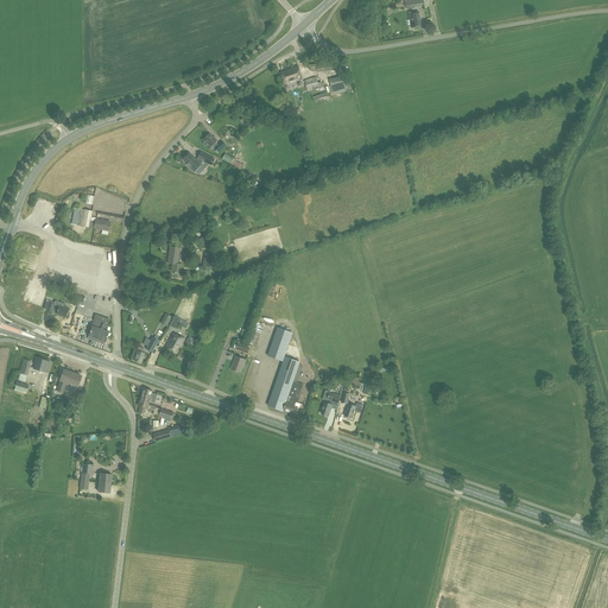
[(419,13),(410,14),(412,27),(420,26),(419,13)]
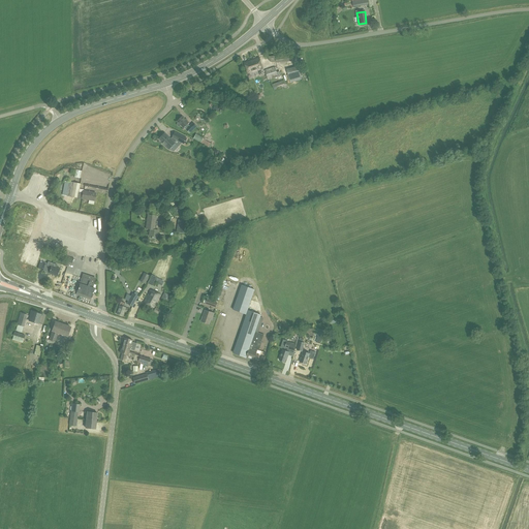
[(275,55),(275,56),(276,62),(276,63),(292,61),(291,53),(275,55)]
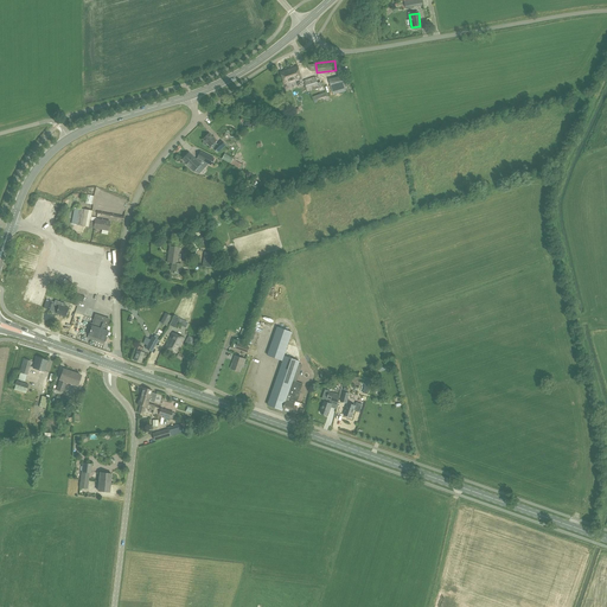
[(302,80),(298,66),(281,71),(285,84),(302,80)]
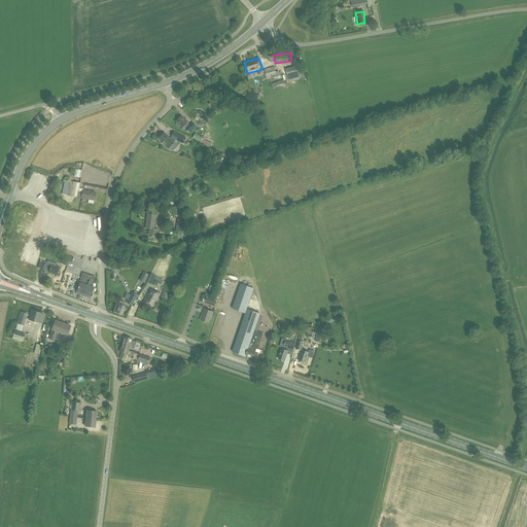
[(279,71),(277,71),(276,72),(275,68),(274,66),(264,70),(267,80),(280,75),(279,71)]
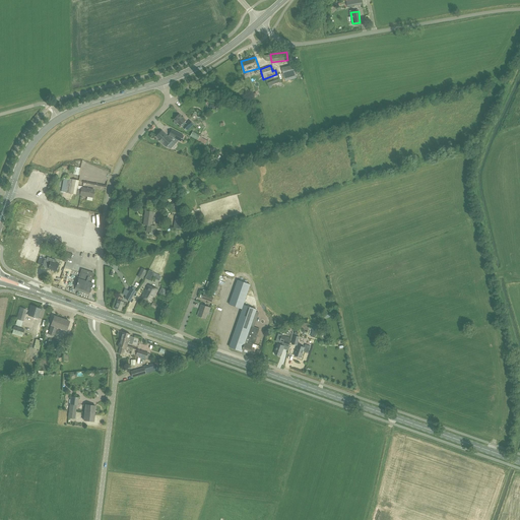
[(297,78),(296,74),(294,67),(293,65),(282,68),(285,81),(297,78)]
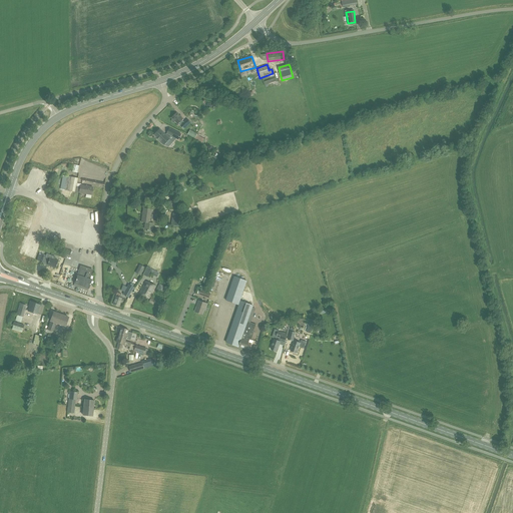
[(182,120),(183,119),(177,112),(171,118),(172,119),(171,120),(171,121),(171,122),(172,122),(173,123),(174,122),(175,121),(177,124),(178,123),(180,125),(184,129),(191,122),(187,119),(184,122),(182,120)]
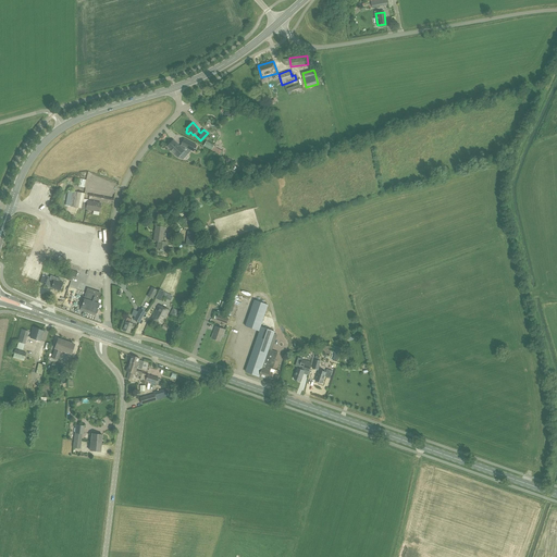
[(180,147),(173,140),(168,147),(172,150),(171,151),(178,157),(184,150),(186,147),(194,151),(197,146),(184,139),(182,145),(180,147)]
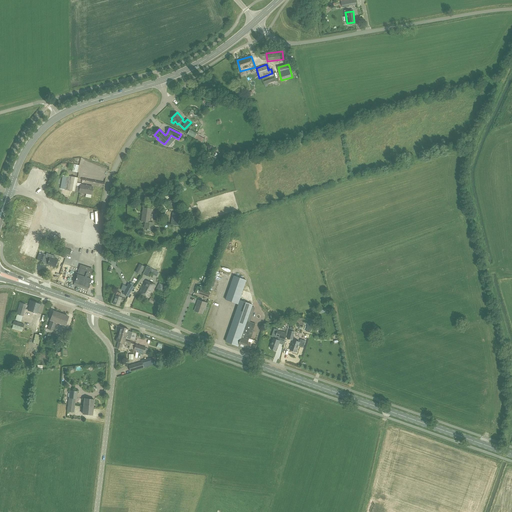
[(195,138),(197,134),(190,129),(187,134),(195,138)]
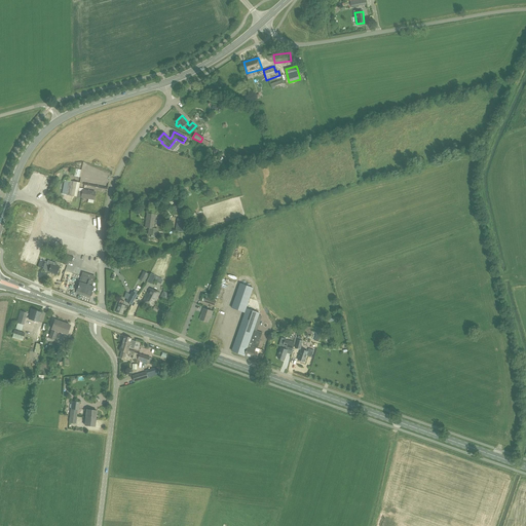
[(205,139),(202,138),(200,142),(209,146),(210,143),(204,140),(205,139)]
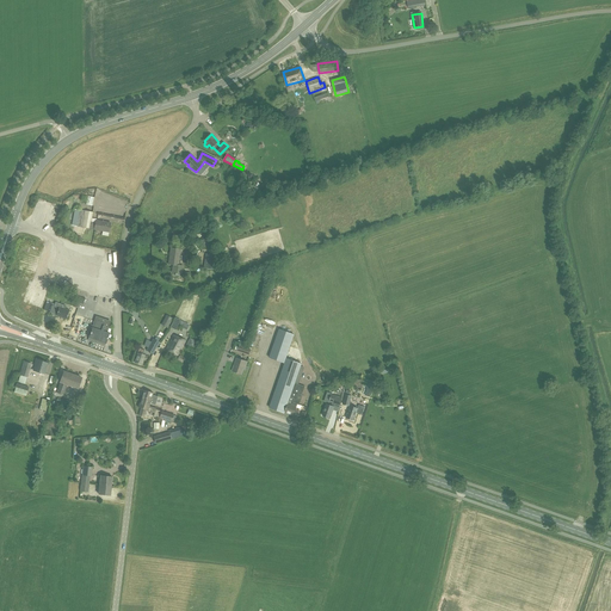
[(78,227),(82,227),(94,229),(109,233),(111,223),(96,221),(96,222),(91,222),(93,213),(92,211),(88,211),(81,210),(75,209),(72,226),(78,227)]
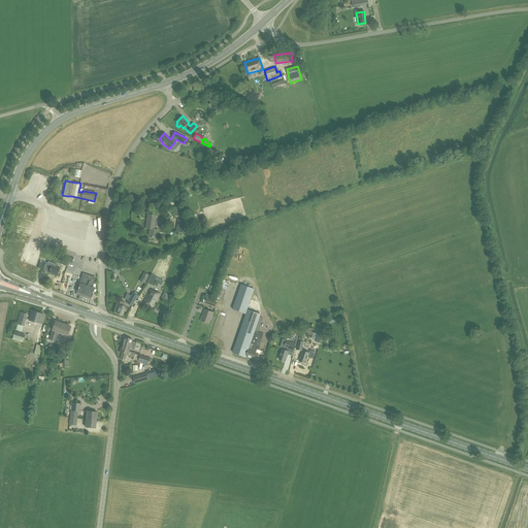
[(177,211),(183,210),(183,206),(172,207),(173,215),(177,213),(177,211)]
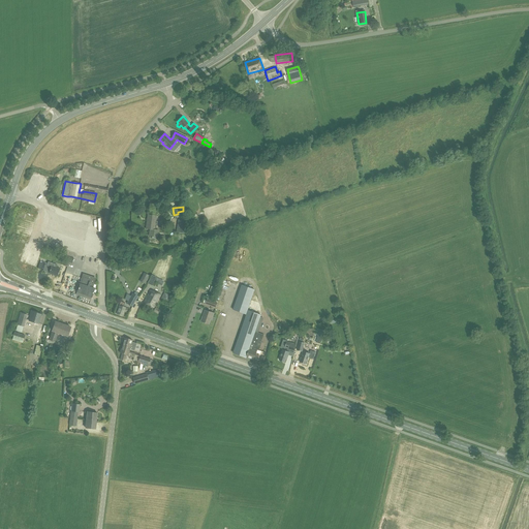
[(149,236),(157,237),(158,230),(154,229),(155,224),(157,224),(157,221),(155,221),(156,216),(148,215),(146,229),(150,229),(149,236)]
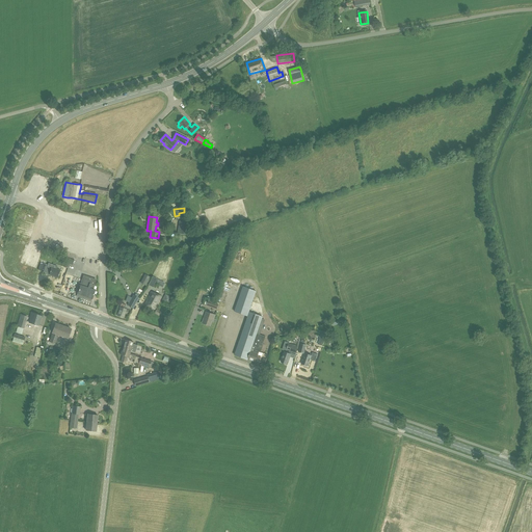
[(193,222),(179,220),(177,234),(191,236),(193,222)]
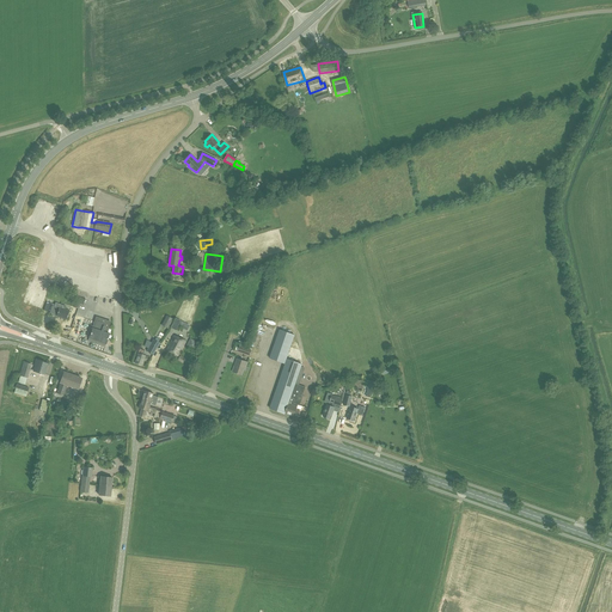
[(68,316),(69,311),(66,308),(65,310),(55,306),(47,304),(44,311),(47,311),(47,312),(51,313),(53,313),(56,316),(67,319),(67,318),(68,316)]
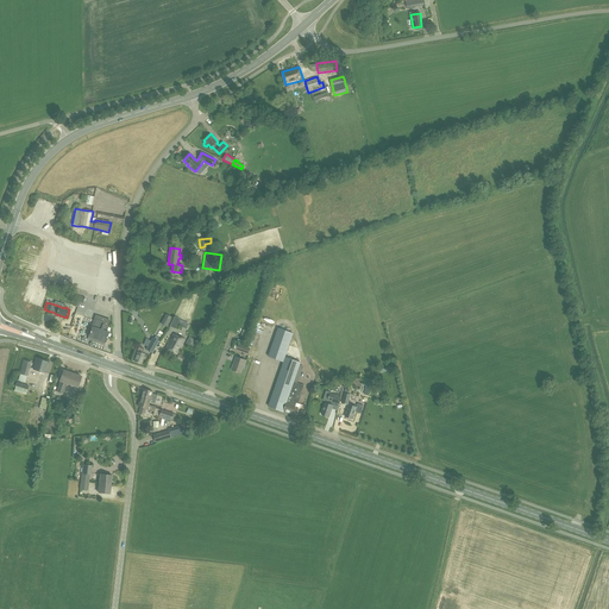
[(165,314),(161,324),(168,327),(173,318),(165,314)]
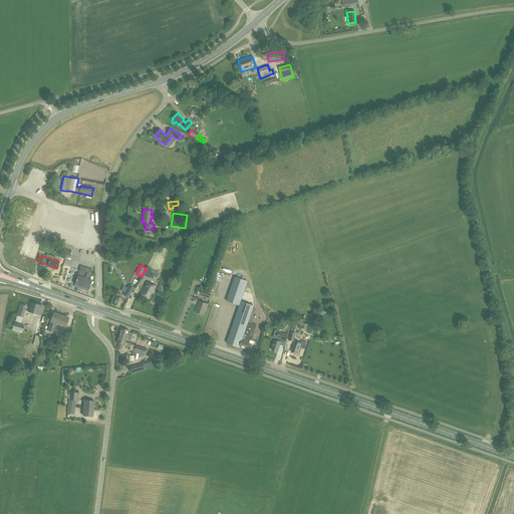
[(93,270),(81,266),(79,271),(75,285),(74,286),(88,291),(88,289),(89,289),(91,280),(90,280),(91,275),(93,270)]
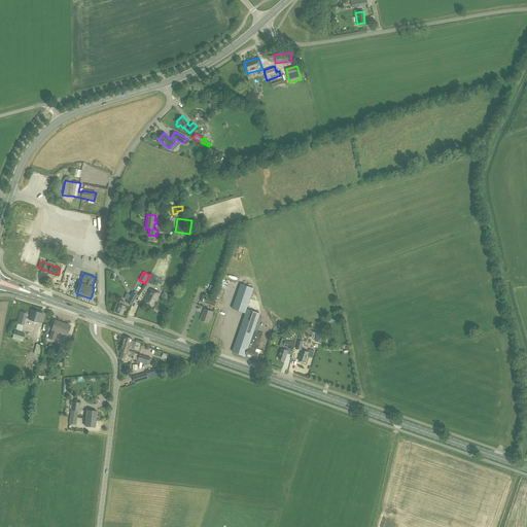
[(241,284),(233,309),(246,313),(233,352),(245,356),(246,356),(253,358),(256,349),(257,349),(264,334),(254,330),(260,314),(247,310),(254,288),(241,284)]
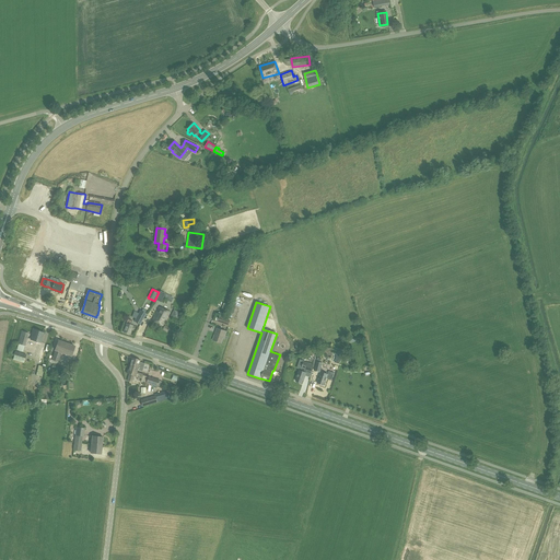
[(152,321),(163,326),(170,312),(160,306),(152,321)]
